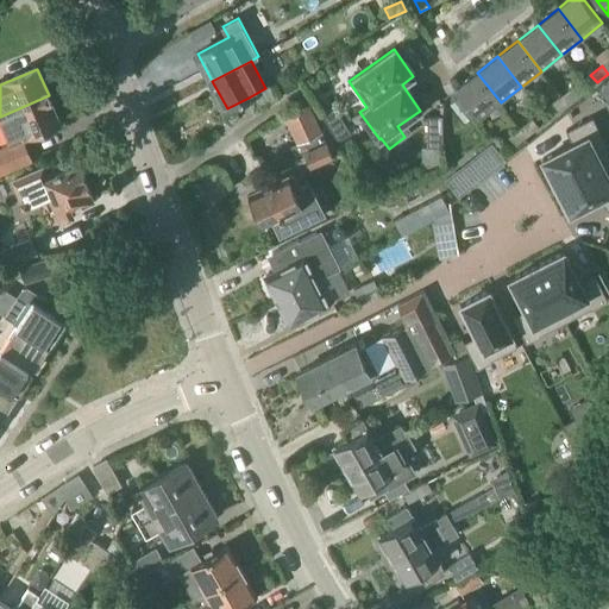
[(481,119),(501,102),(477,73),(456,88),(481,119)]
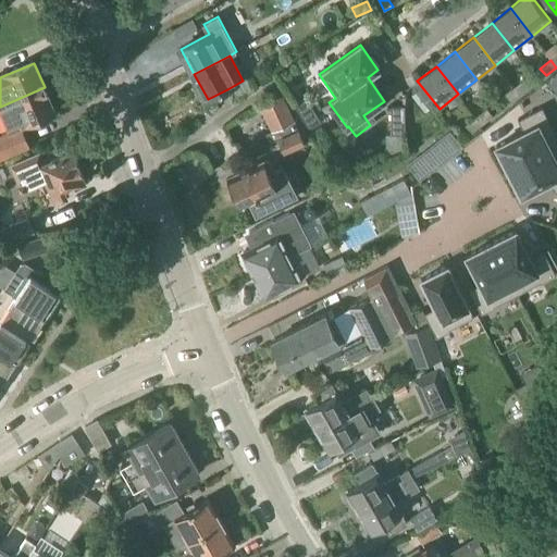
[(514,89),(519,96),(530,88),(524,81),(514,89)]
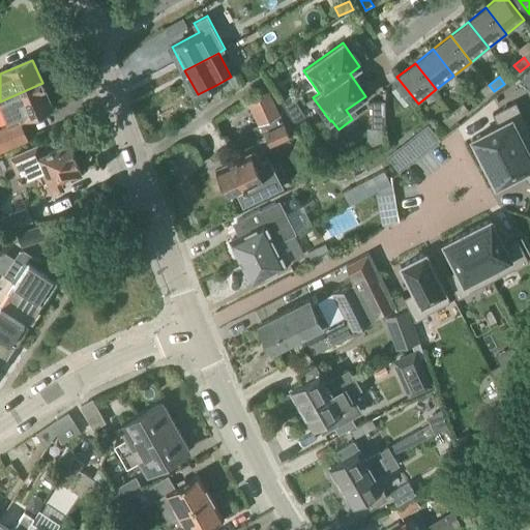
[(42,83),(0,101),(10,125),(0,128),(0,151),(28,140),(20,121),(53,107),(42,83)]
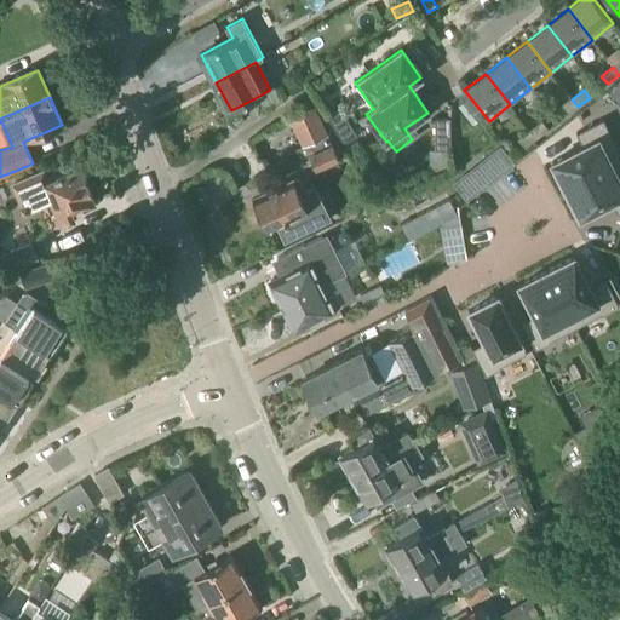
[(567,116),(578,107),(572,99),(560,108),(567,116)]
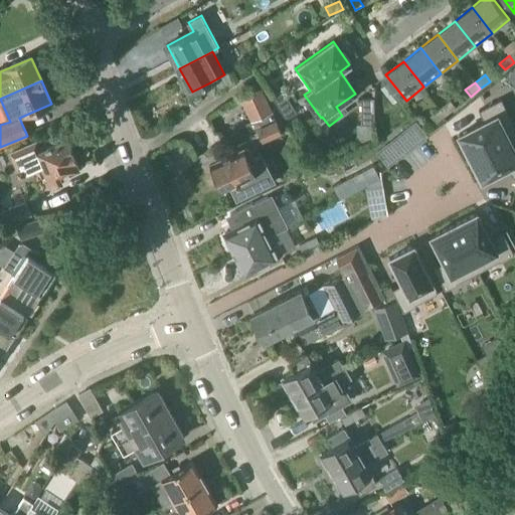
[(239,99),(249,122),(250,122),(272,112),(261,89),(239,99)]
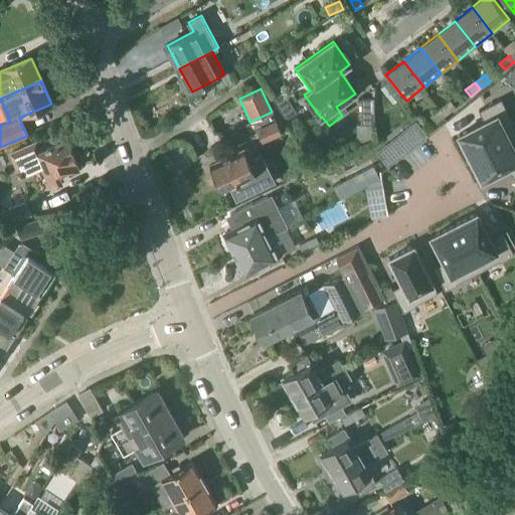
[(283,92),(273,98),(285,119),(296,113),(283,92)]
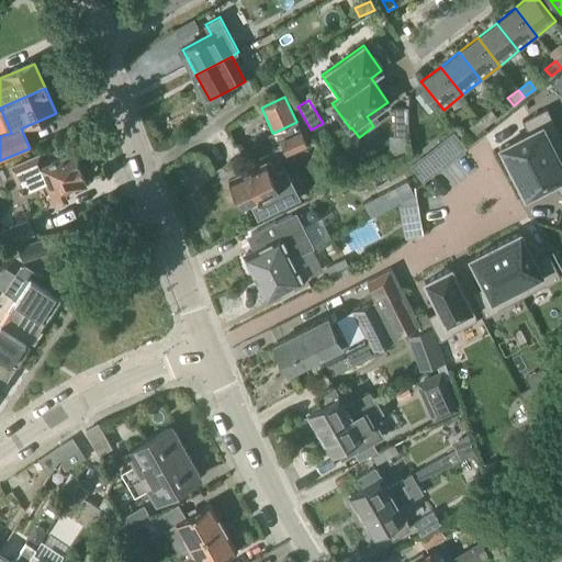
[(394,136),(408,135),(408,108),(394,109),(394,136)]
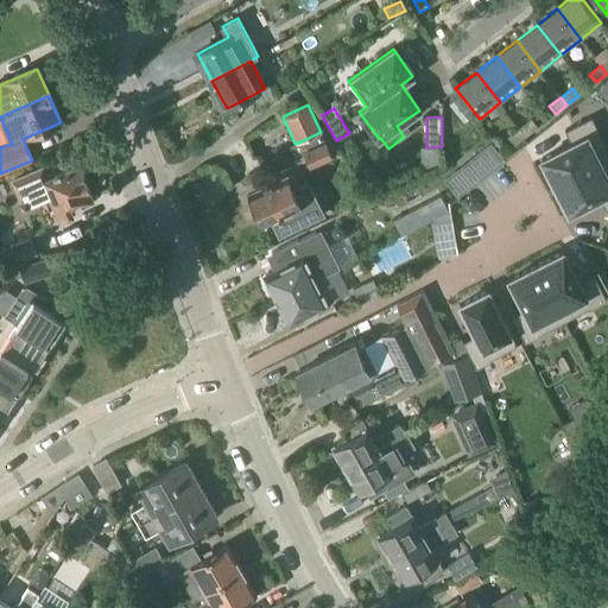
[(571,143),(542,158),(556,187),(607,159),(607,151),(597,132),(599,131),(591,116),(565,130),(571,143)]
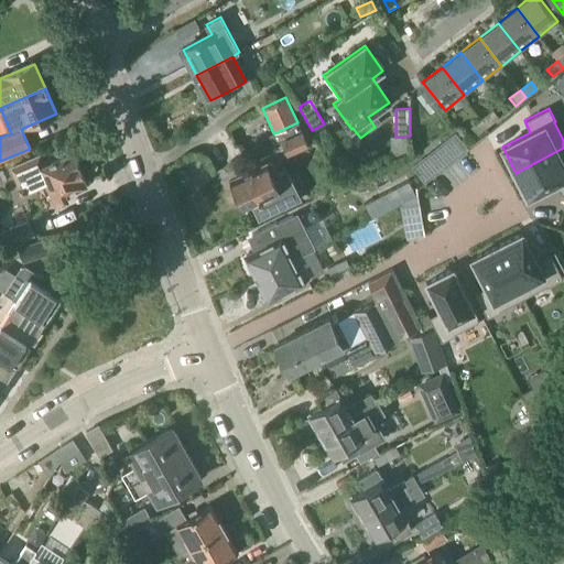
[(483,119),(488,127),(499,118),(494,110),(483,119)]
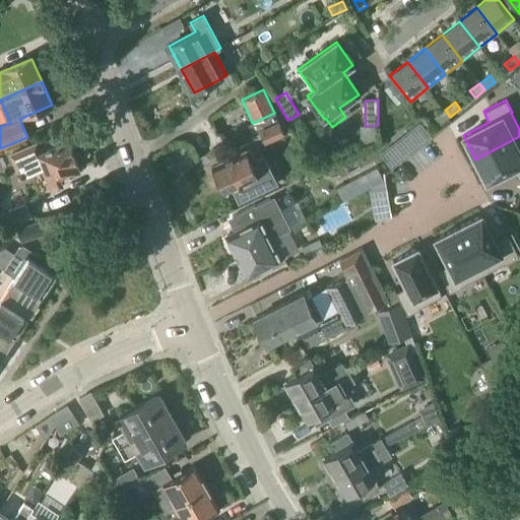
[(441,125),(450,117),(445,110),(435,118),(441,125)]
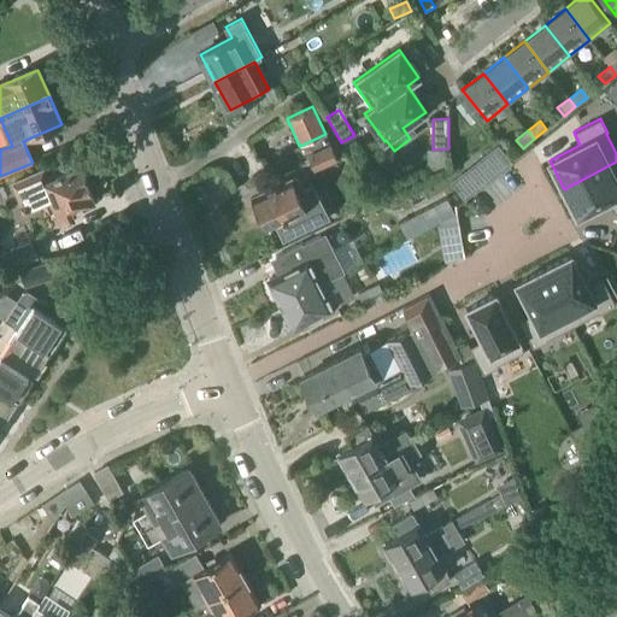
[(330,144),(307,154),(310,159),(315,169),(338,158),(333,150),(330,145),(330,144)]
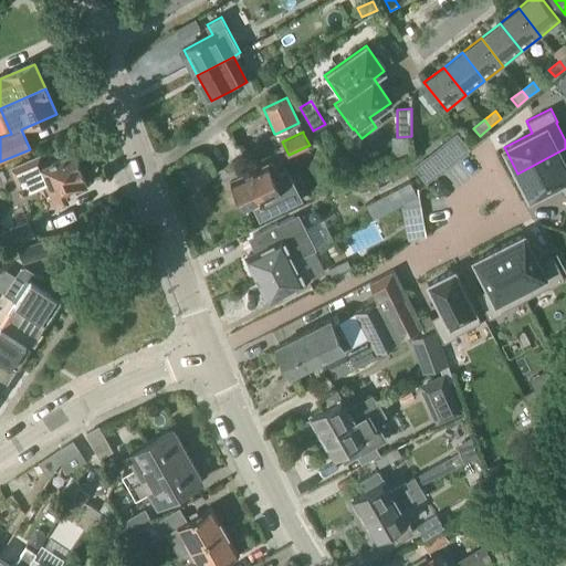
[(452,163),(470,148),(458,134),(441,147),(452,163)]
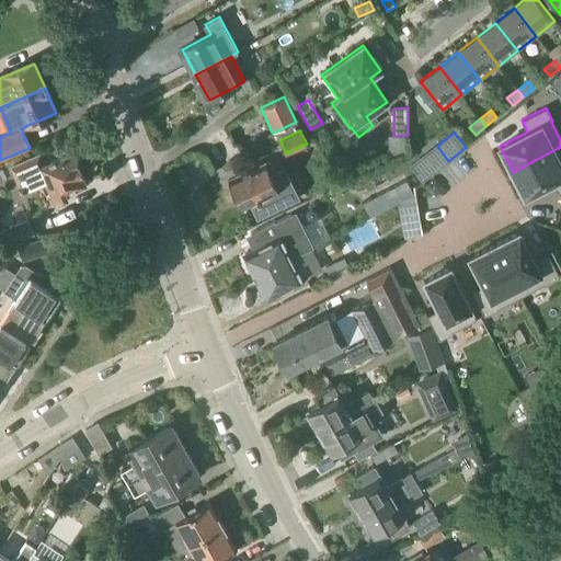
[(560,148),(513,172),(525,196),(553,182),(559,194),(560,192),(560,148)]
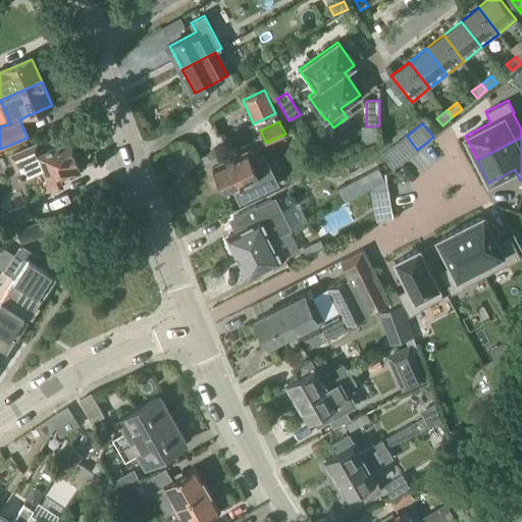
[(80,170),(67,143),(40,155),(36,146),(10,156),(18,173),(17,173),(19,178),(25,176),(24,175),(33,172),(41,192),(62,183),(60,179),(80,170)]
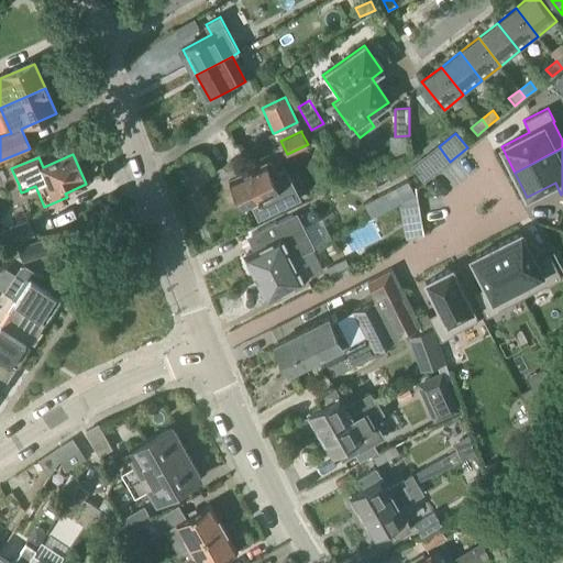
[(278,174),(272,162),(232,181),(243,207),(261,199),(265,209),(298,192),(286,169),(278,174)]
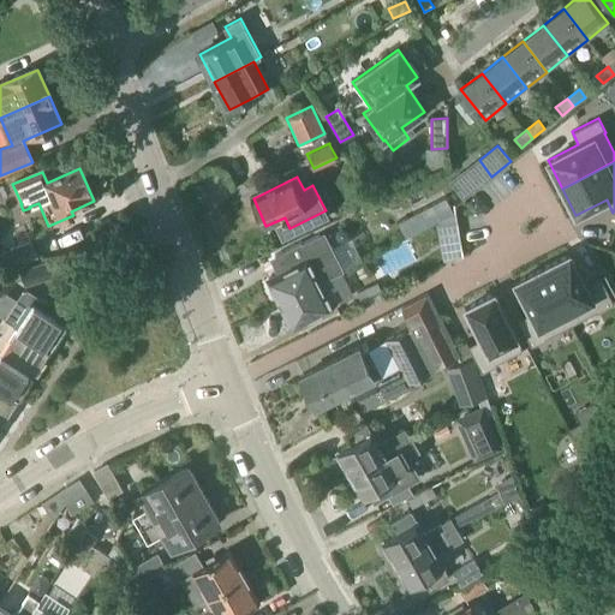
[(446,197),(396,222),(405,238),(453,213),(446,197)]
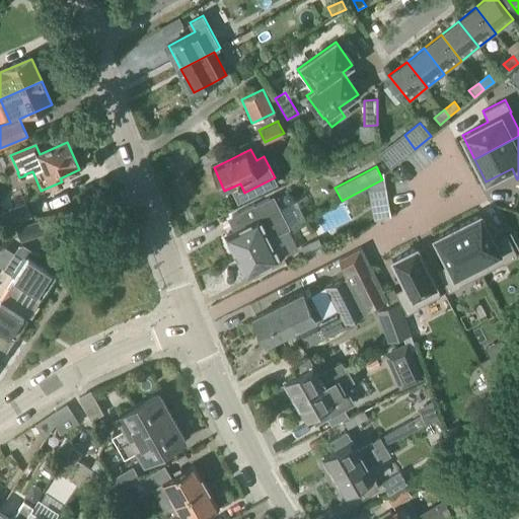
[(240,229),(226,236),(230,244),(230,247),(232,253),(235,254),(236,256),(276,236),(290,229),(274,197),(254,206),(253,205),(233,216),(240,229)]
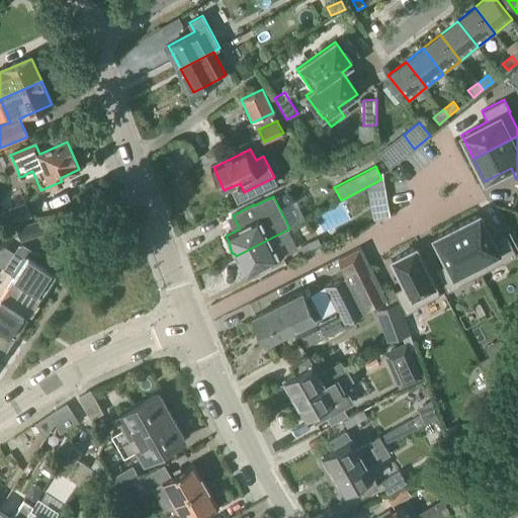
[(2,212),(7,226),(32,216),(26,202),(2,212)]
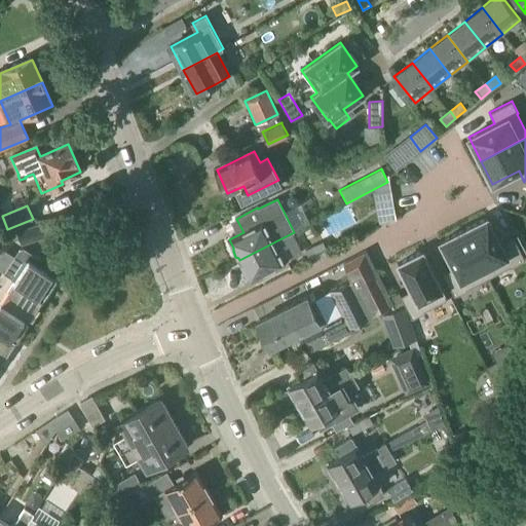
[(487,218),(463,229),(488,277),(511,266),(511,267),(525,260),(523,257),(525,255),(525,252),(517,235),(514,237),(500,243),(487,218)]
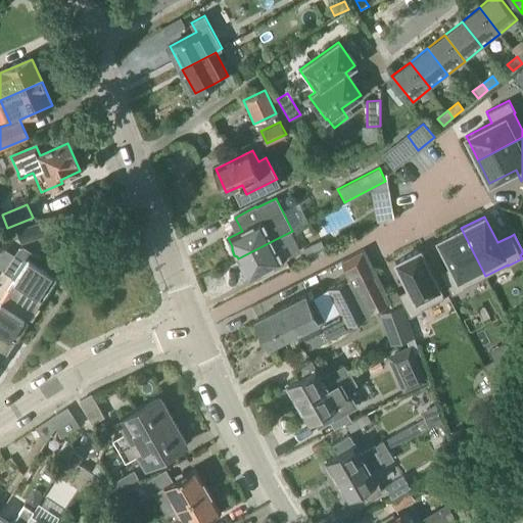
[(21,243),(46,235),(43,224),(18,231),(21,243)]
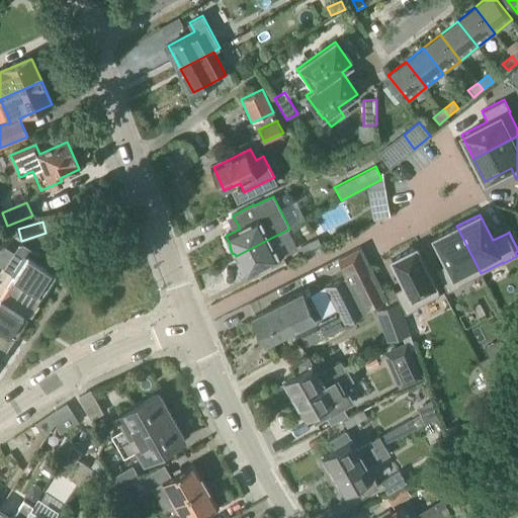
[(456,226),(434,238),(447,263),(436,269),(447,291),(459,285),(459,284),(481,273),(456,226)]
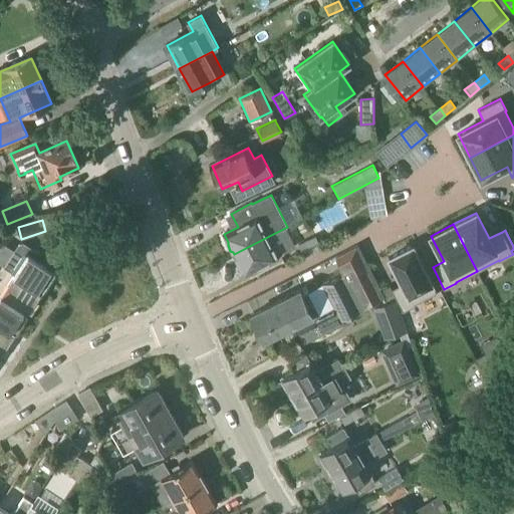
[(273,234),(234,254),(235,256),(235,259),(237,264),(238,265),(240,265),(244,274),(284,254),(273,234)]
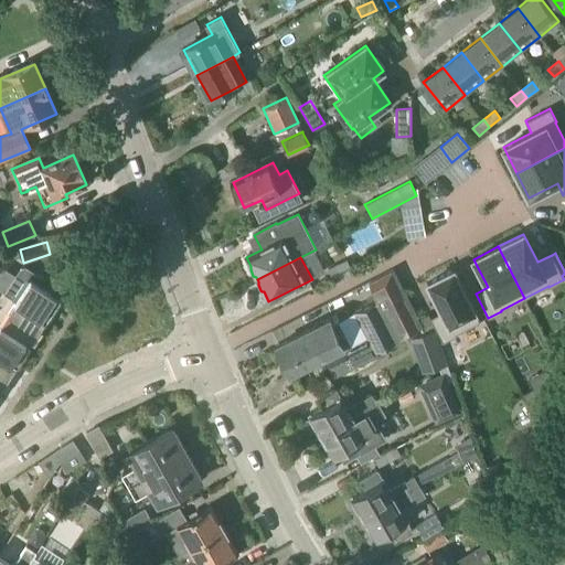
[(355,272),(349,258),(328,268),(334,283),(355,272)]
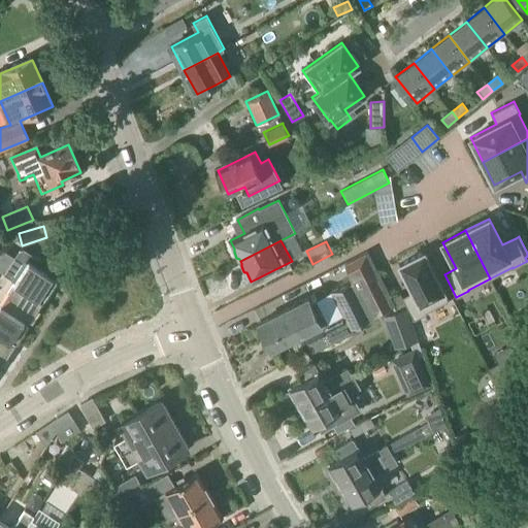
[(17,282),(43,299),(58,277),(40,265),(42,262),(24,250),(18,251),(4,273),(17,282)]
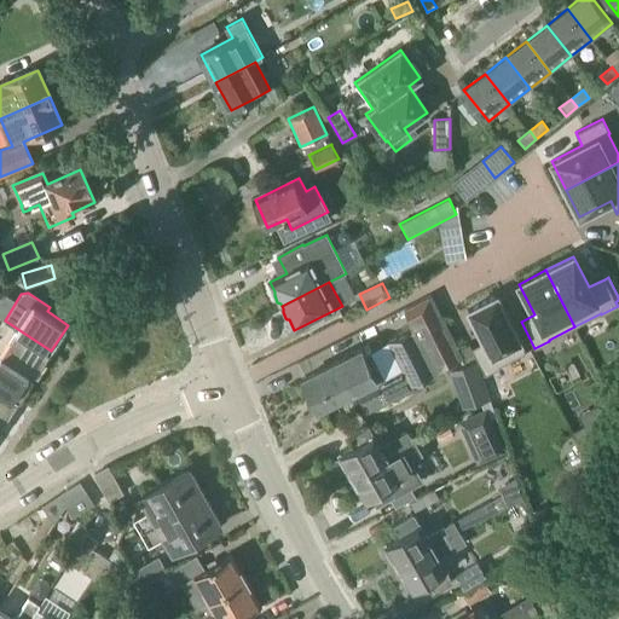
[(363,350),(304,380),(318,410),(356,391),(368,412),(415,388),(412,383),(461,358),(440,314),(440,313),(431,295),(404,308),(414,328),(364,353),(363,350)]
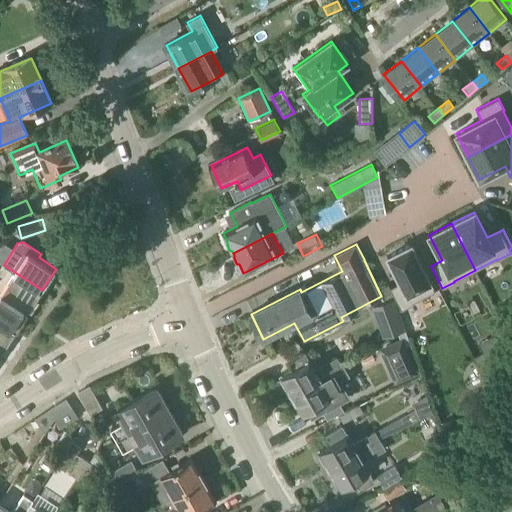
[(411,244),(387,256),(401,282),(390,287),(401,310),(413,303),(413,302),(435,291),(411,244)]
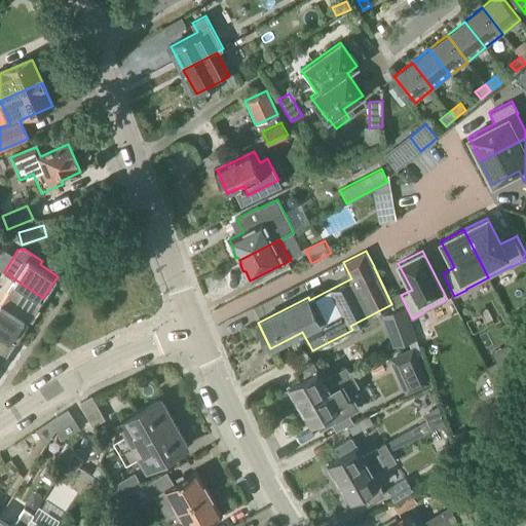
[(30,320),(43,298),(16,280),(2,301),(30,320)]
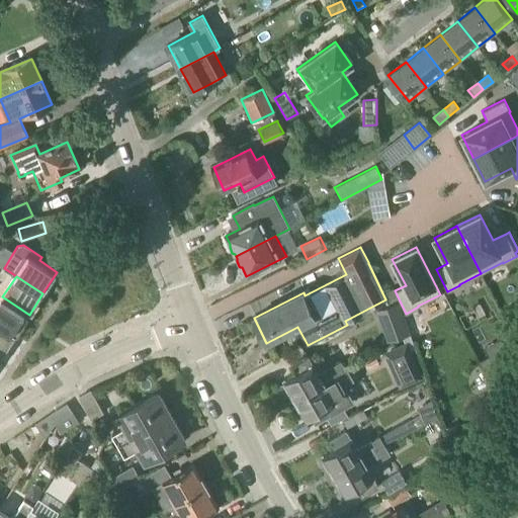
[(0,294),(0,325),(15,335),(29,315),(2,296),(0,294)]
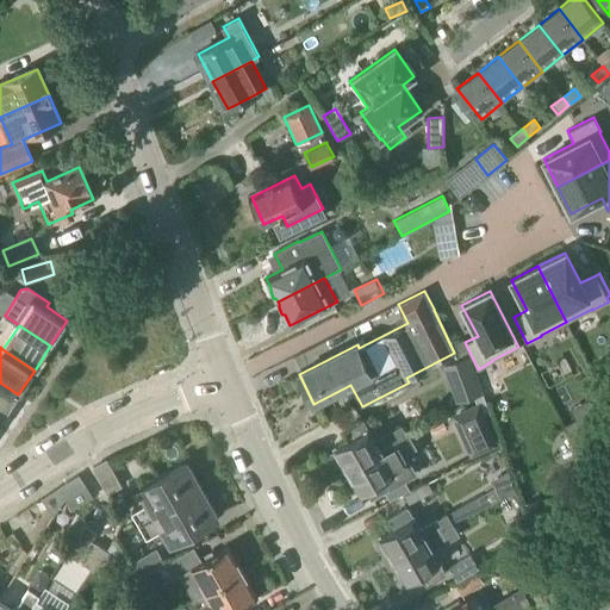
[(441,365),(455,403),(483,393),(468,355),(441,365)]
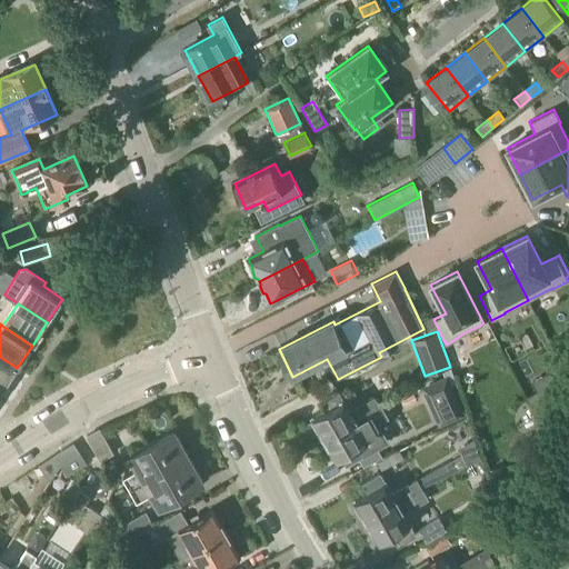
[(0,390),(1,391),(17,368),(0,357),(0,390)]
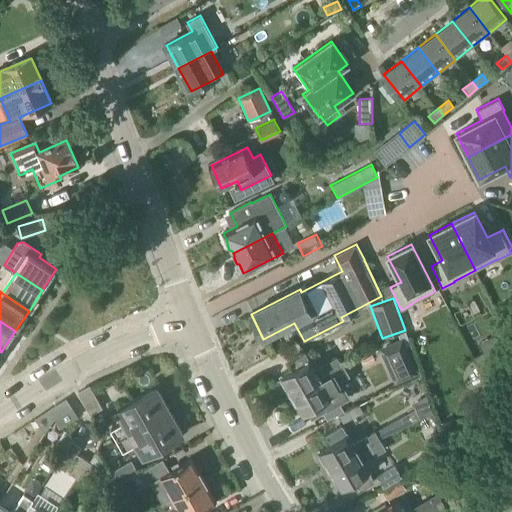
[(401,339),(378,349),(386,367),(396,363),(404,380),(417,375),(401,339)]
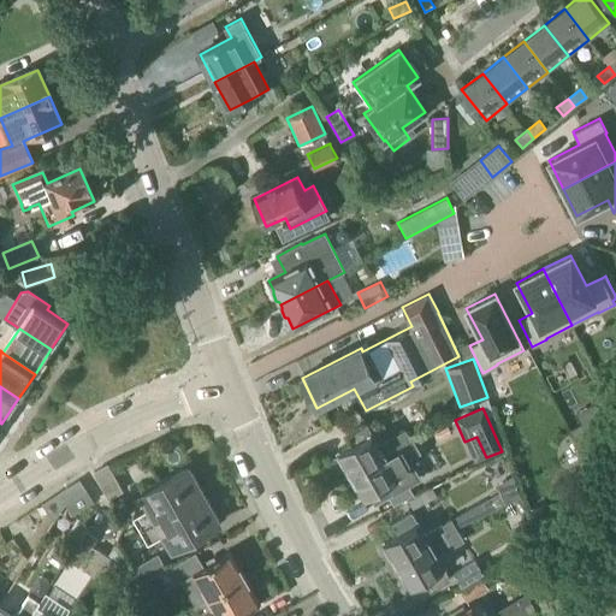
[(570,430),(584,455),(590,439),(581,424),(570,430)]
